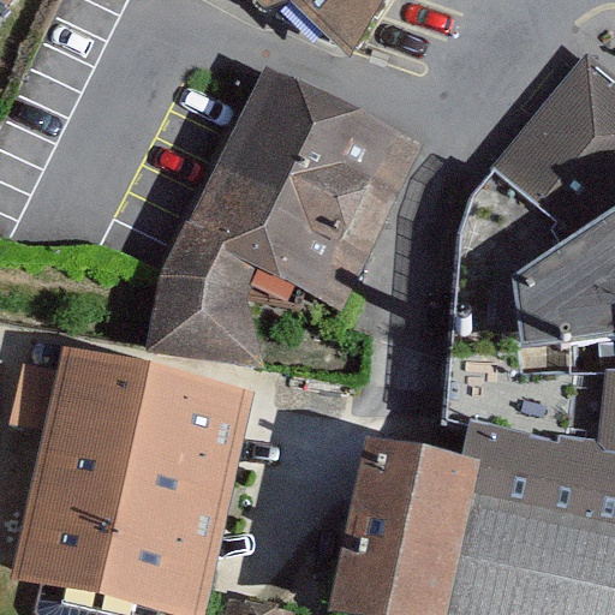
[(34,0),(0,0),(0,25),(12,34),(34,0)]
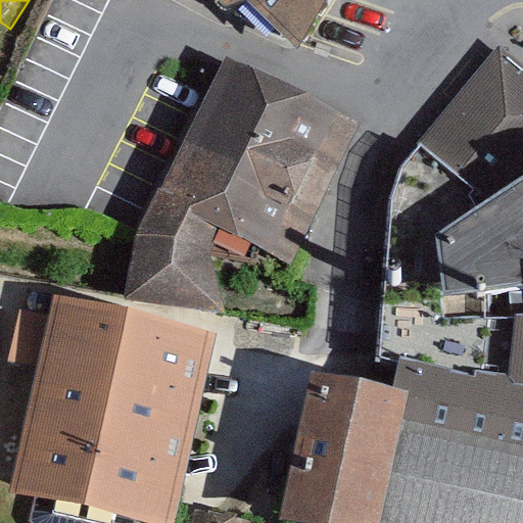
[(203,0),(229,25),(247,18),(297,64),(338,0),(203,0)]
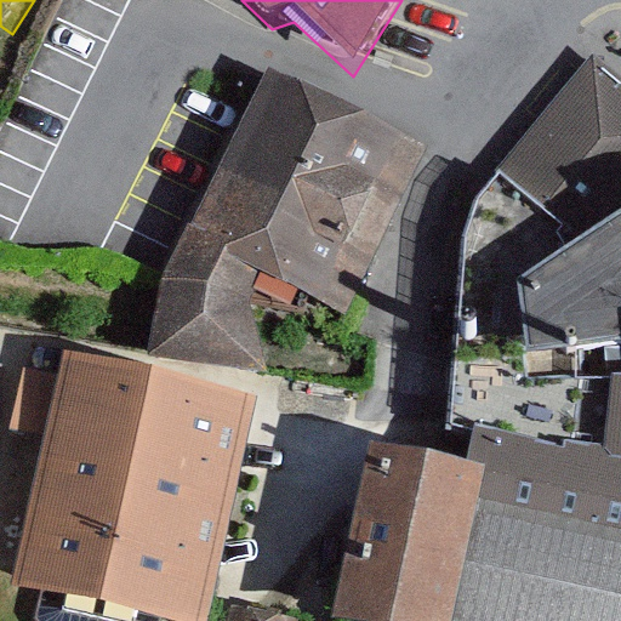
[(620,241),(620,90),(499,199),(574,284),(620,241)]
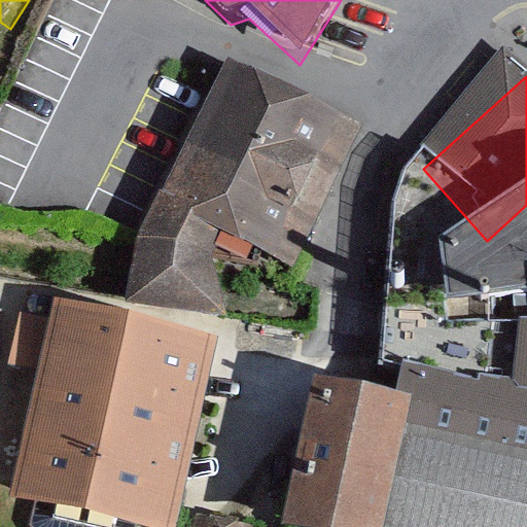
[(349,156),(233,91),(137,235),(127,301),(224,318),(214,253),(223,233),(293,267),(349,156)]
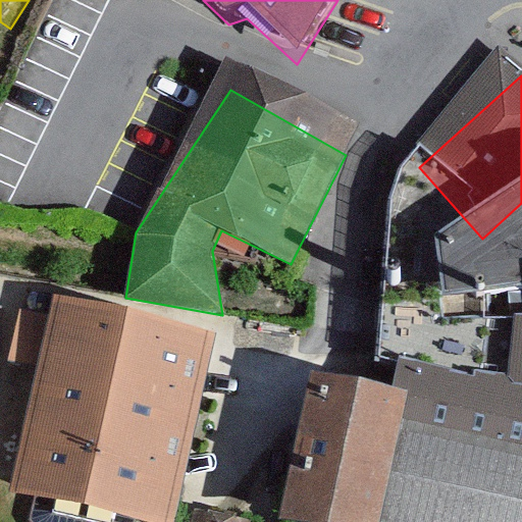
[(521,370),(429,355),(401,521),(521,521),(521,227),(444,283),(485,343),(521,348),(521,370)]
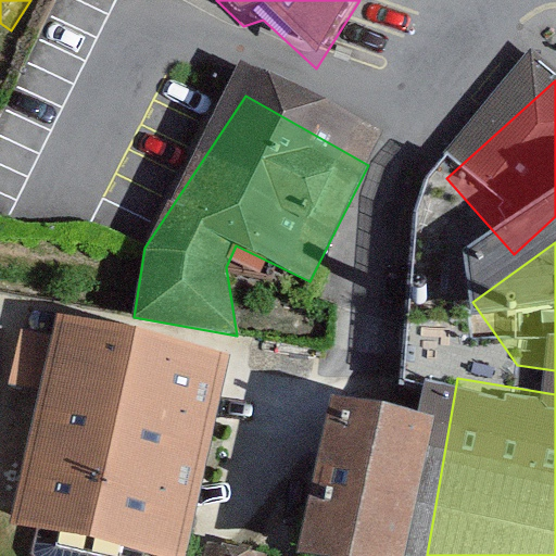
[(185,555),(228,357),(57,319),(12,521),(169,555),(185,555)]
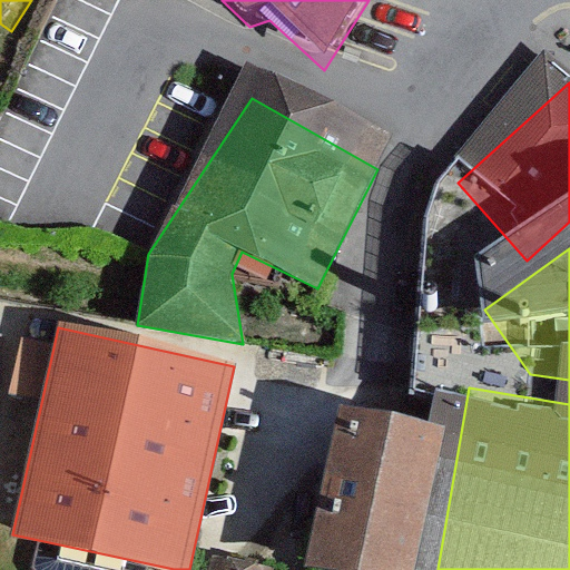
[(301,569),(382,569),(393,485),(313,475),(301,569)]
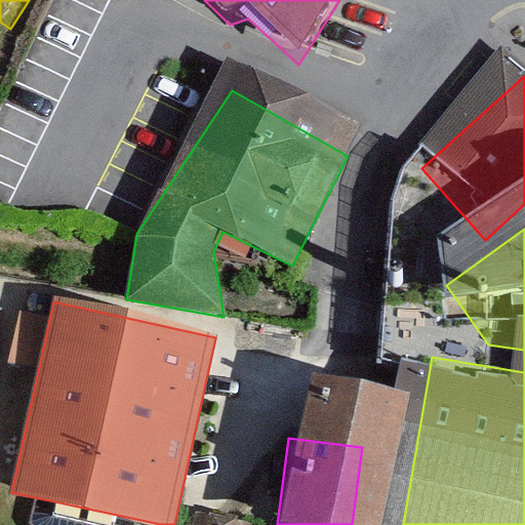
[(249,524),(251,520),(197,510),(193,524),(249,524)]
